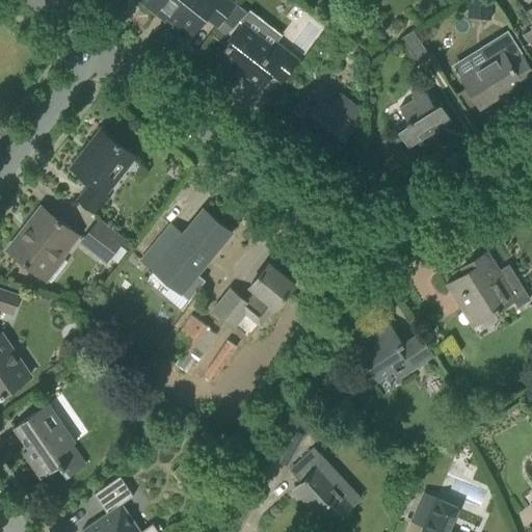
[(218,27),(236,4),(230,0),(143,0),(158,11),(159,10),(192,36),(206,18),(218,27)]
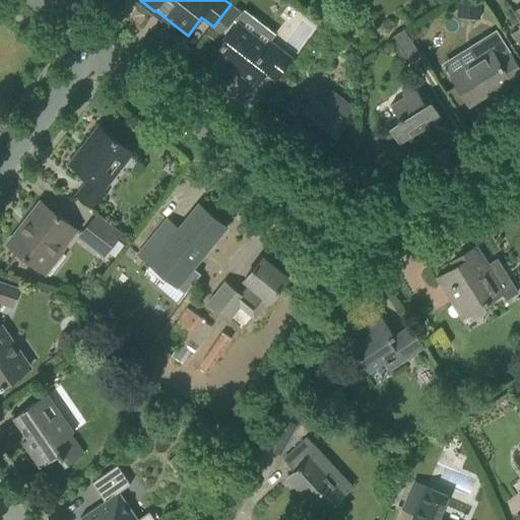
[(458,0),(457,17),(480,19),(481,0),(458,0)]
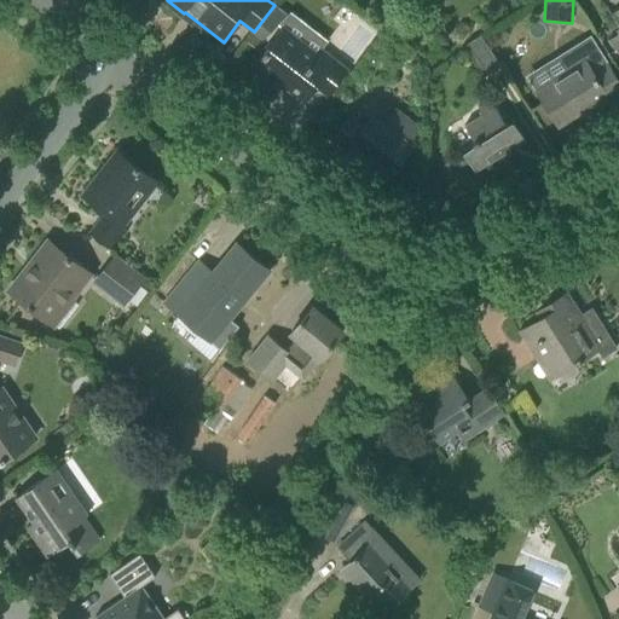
[(288,16),(275,5),(254,32),(255,33),(262,39),(264,39),(288,16)]
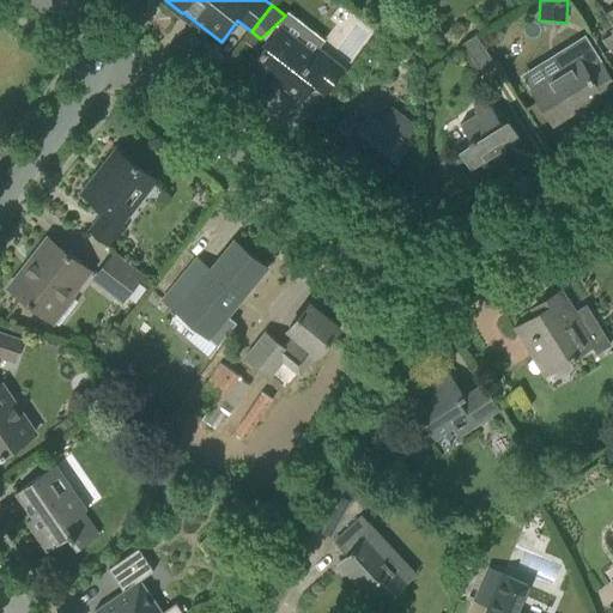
[(313,84),(325,93),(344,68),(320,49),(315,55),(283,29),(256,62),(302,98),(313,84)]
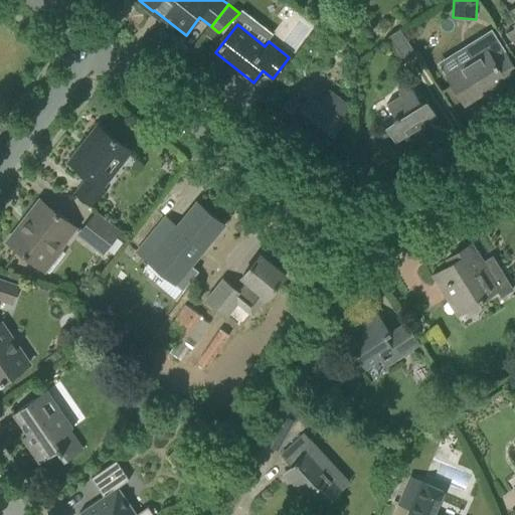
[(218,32),(212,27),(207,35),(213,39),(218,32)]
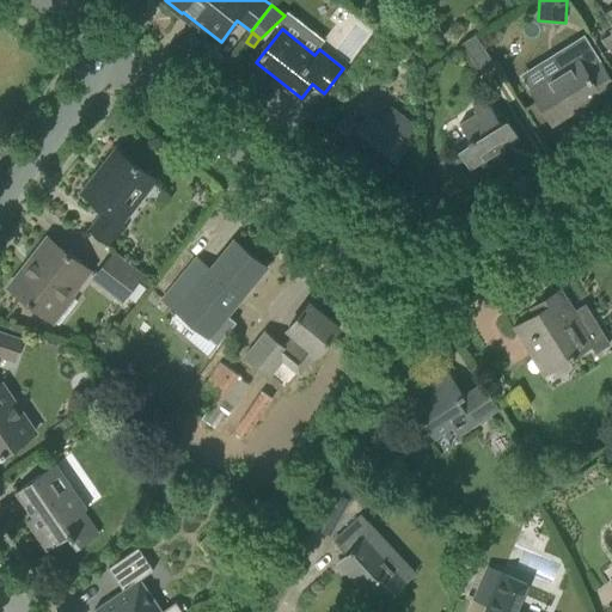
[(373,63),(375,60),(373,56),(369,54),(365,56),(363,60),(365,63),(369,66),(373,63)]
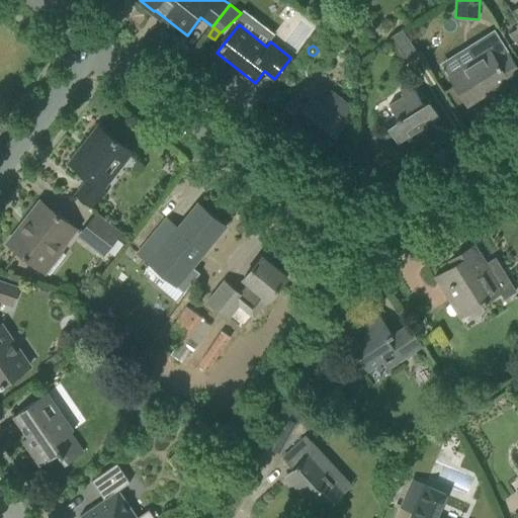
[(449,75),(467,104),(492,89),(494,93),(517,77),(517,67),(508,52),(496,60),(490,50),(449,75)]
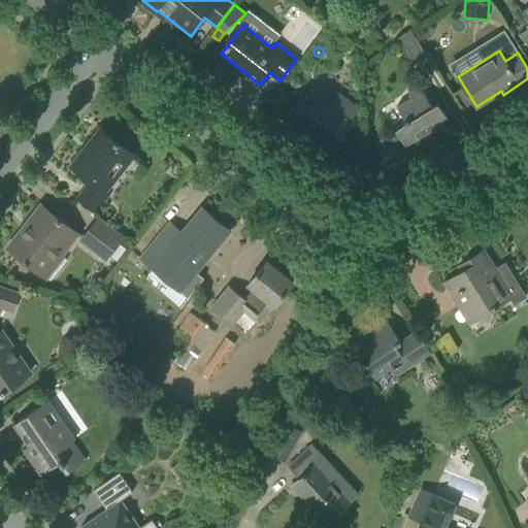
[(405,121),(396,126),(407,146),(408,146),(407,143),(411,141),(427,131),(429,133),(430,133),(427,128),(437,121),(437,122),(438,122),(439,123),(440,123),(441,123),(442,122),(443,122),(447,120),(449,122),(449,121),(435,100),(431,102),(420,84),(407,92),(410,97),(396,106),(405,121)]
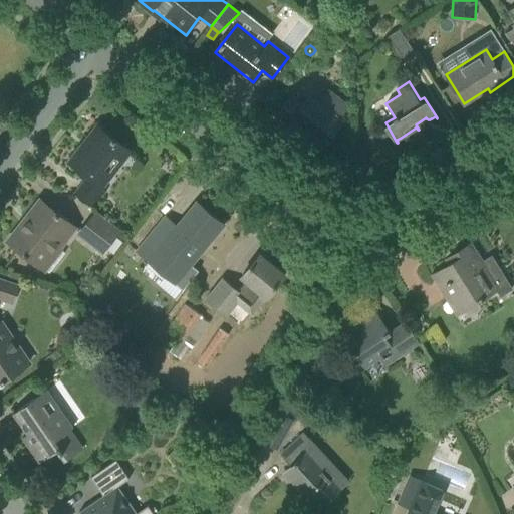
[(323,146),(342,120),(310,95),(303,104),(291,95),(275,115),(293,130),(296,125),(323,146)]
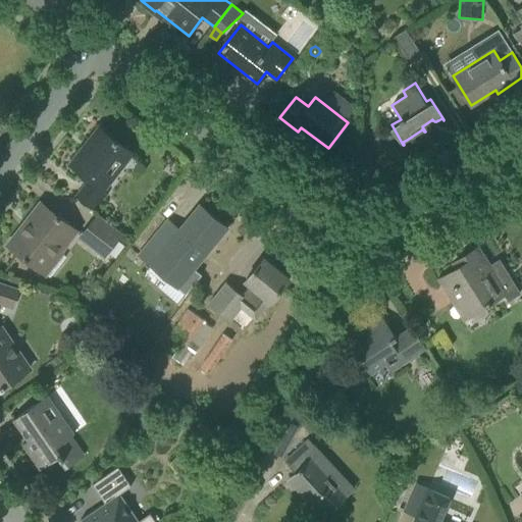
[(100,126),(70,164),(90,178),(76,196),(95,210),(109,192),(106,190),(134,153),(100,126)]
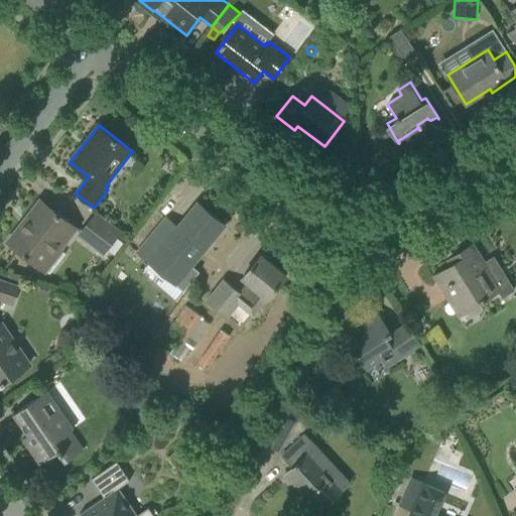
[(225,225),(199,203),(177,228),(166,219),(147,243),(185,274),(225,225)]
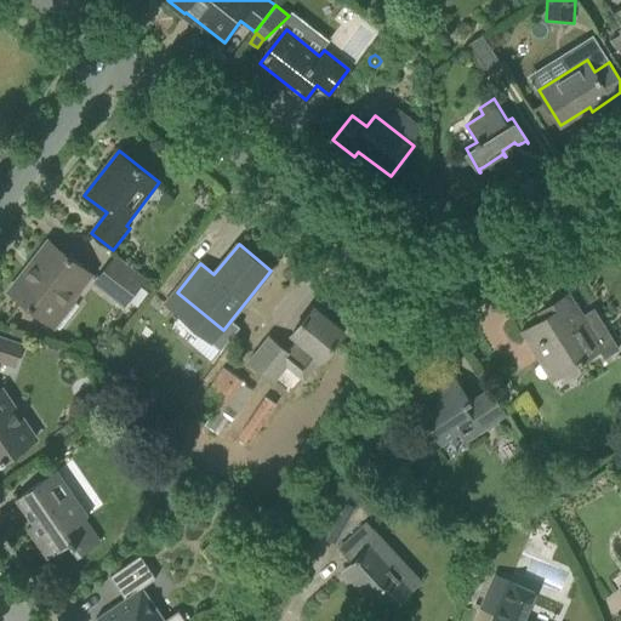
[(92,274),(55,245),(30,275),(24,271),(9,291),(56,328),(75,302),(73,300),(92,274)]
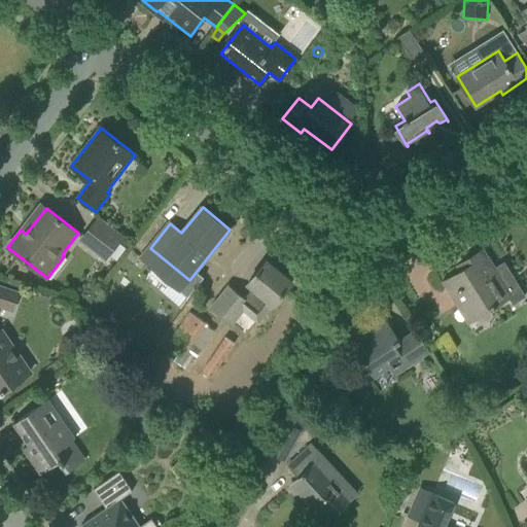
[(121,236),(98,217),(80,240),(104,258),(121,236)]
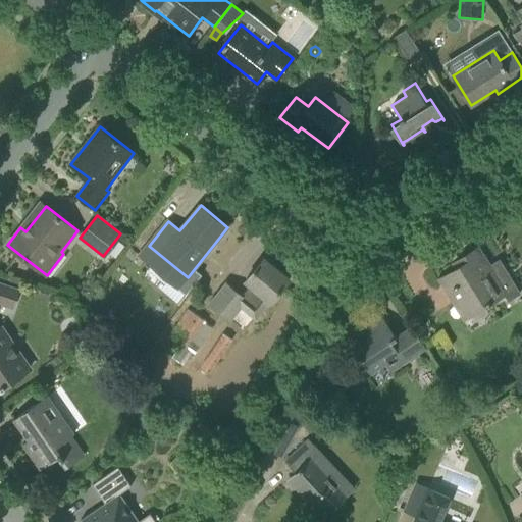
[(508,294),(478,247),(461,258),(464,263),(439,278),(456,305),(466,299),(474,310),(484,304),(486,307),(508,294)]
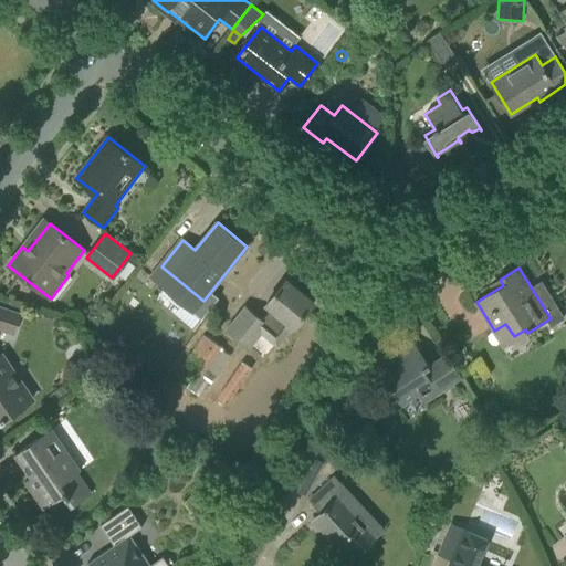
[(314,303),(286,280),(265,305),(271,310),(263,320),(245,306),(227,329),(251,348),(262,333),(279,347),(295,327),(294,327),(314,303)]
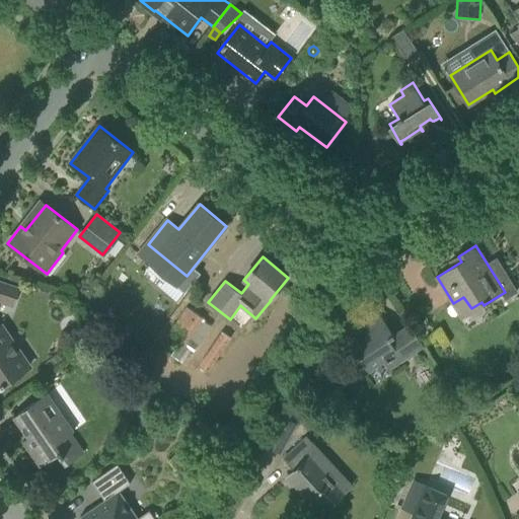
[(17,288),(0,281),(0,386),(1,385),(2,386),(6,384),(5,383),(29,366),(2,326),(0,327),(0,300),(12,305),(17,288)]
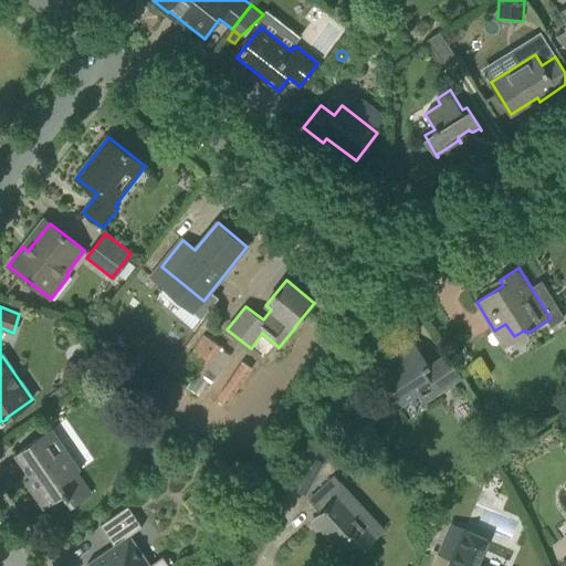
[(224,350),(226,349),(203,335),(184,364),(197,373),(187,387),(196,392),(206,378),(212,383),(231,355),(224,350)]
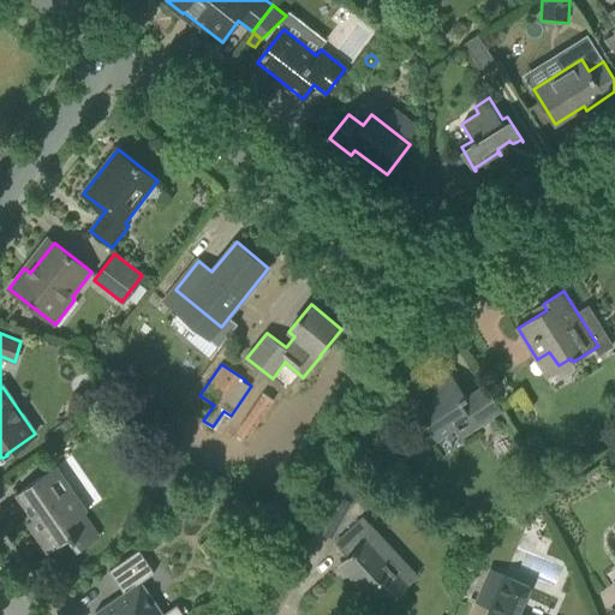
[(467,398),(451,371),(422,390),(425,395),(407,407),(421,428),(425,424),(436,440),(454,429),(460,437),(502,411),(485,386),(467,398)]
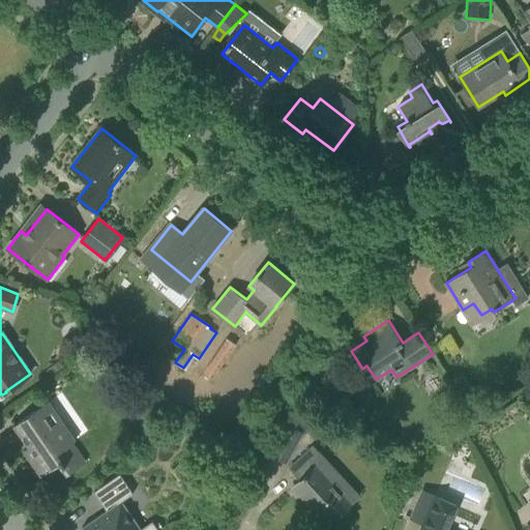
[(213,380),(236,346),(227,339),(203,373),(213,380)]
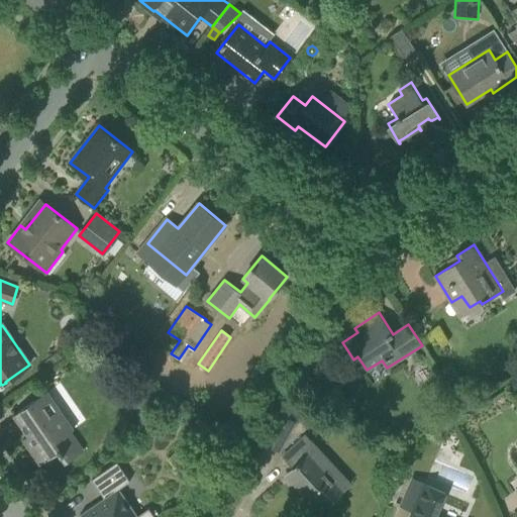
[(22,427),(26,425),(31,433),(23,439),(40,464),(59,452),(66,463),(83,451),(71,432),(74,430),(47,392),(14,414),(22,427)]
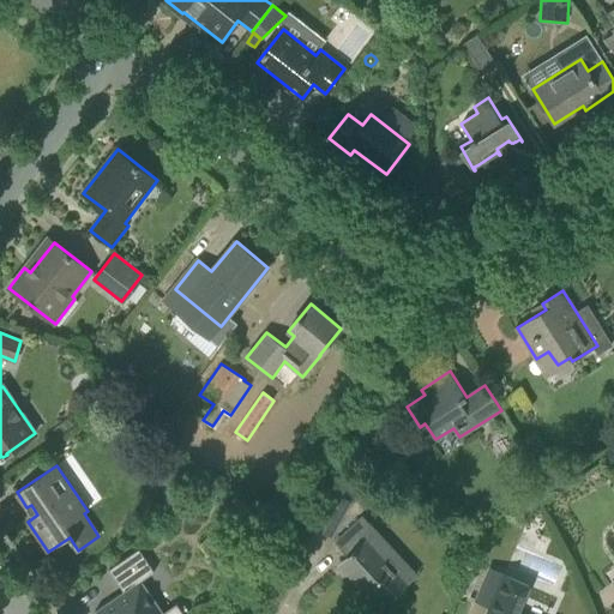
[(359,482),(348,475),(342,485),(354,492),(359,482)]
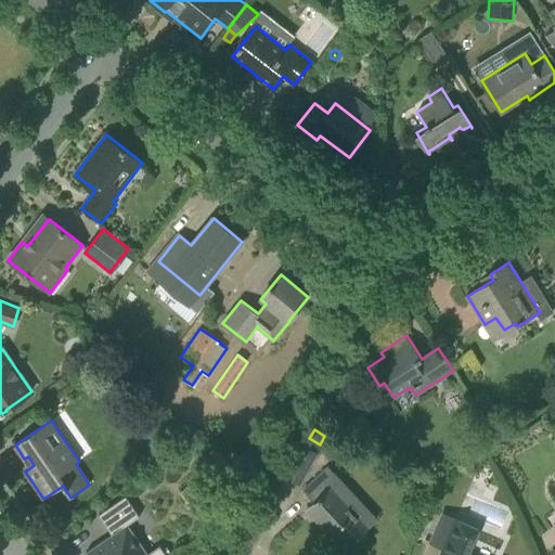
[(284,477),(299,485),(317,454),(301,446),(284,477)]
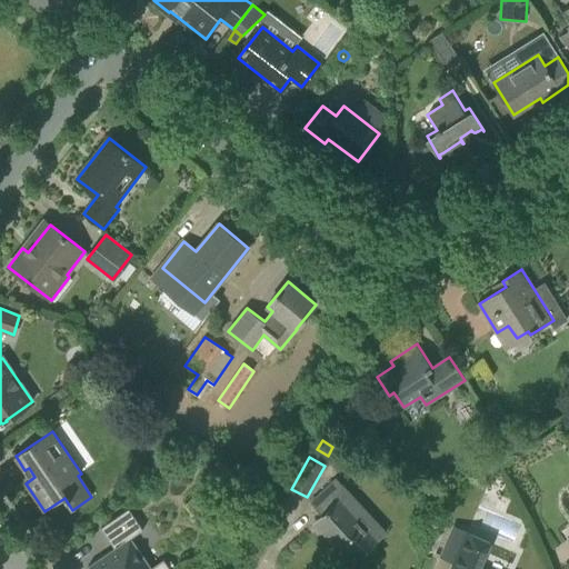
[(349,493),(337,480),(311,502),(323,515),(316,522),(340,549),(345,545),(357,558),(386,532),(372,517),(365,525),(341,500),(349,493)]
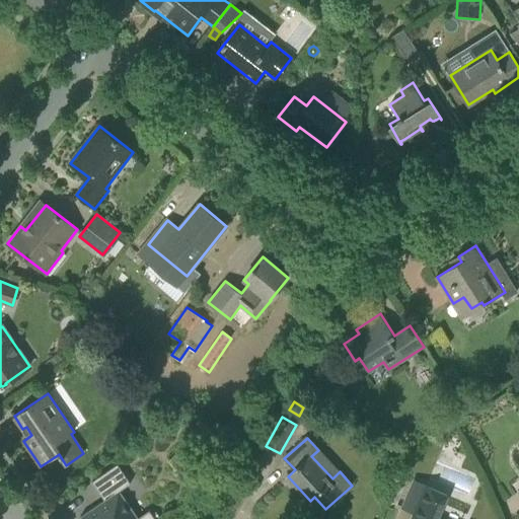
[(104,500),(80,516),(81,518),(154,518),(149,510),(137,518),(119,491),(130,484),(117,464),(91,482),(104,500)]
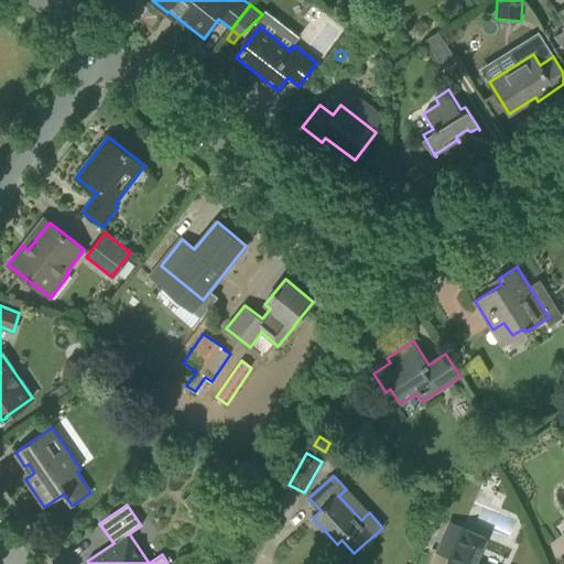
[(451,556),(447,563),(474,563),(486,538),(449,522),(437,551),(451,556)]
